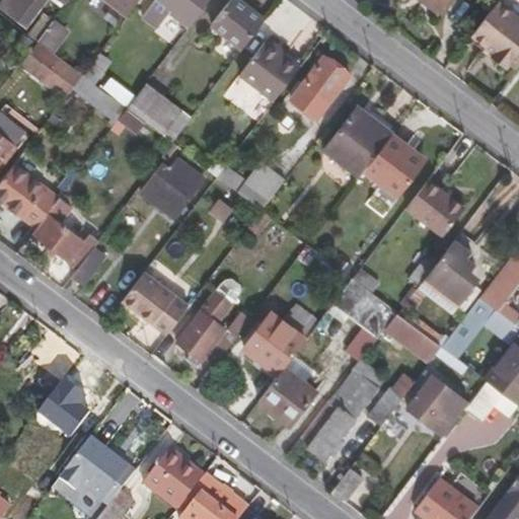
[(6,0),(0,8),(0,9),(24,28),(45,0),(56,0),(65,6),(69,0),(6,0)]
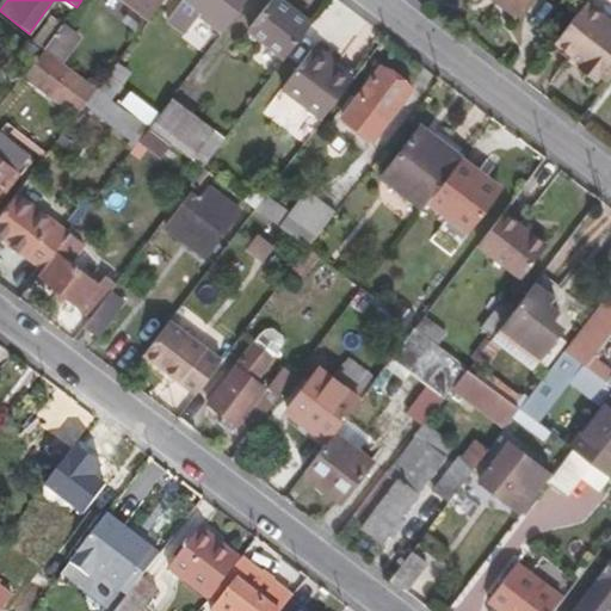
[(129,0),(150,17),(162,0),(129,0)]
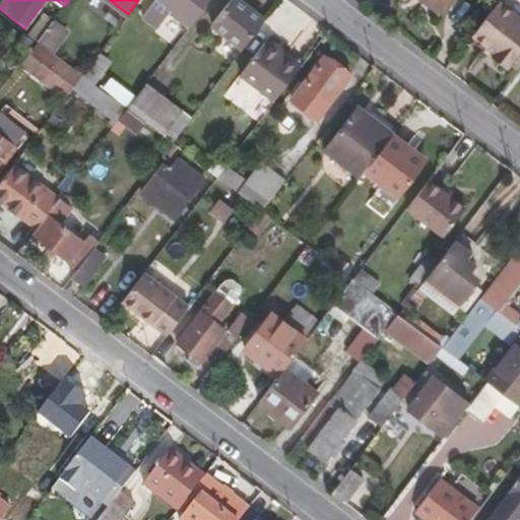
[(188,29),(209,0),(152,0),(151,1),(188,29)]
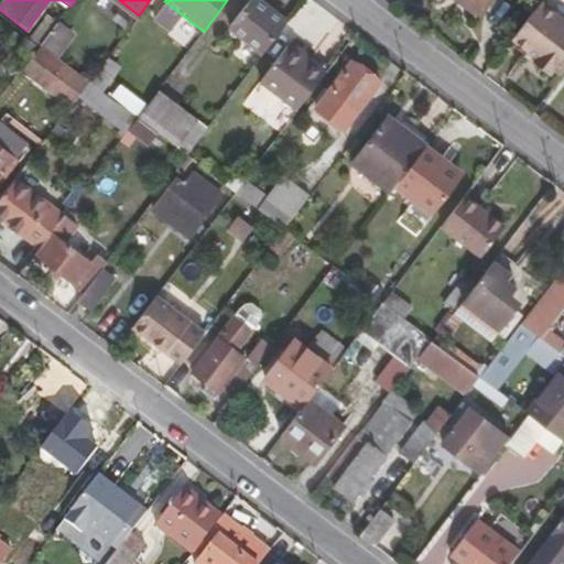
[(261,55),(285,23),(253,0),(250,0),(227,29),(261,55)]
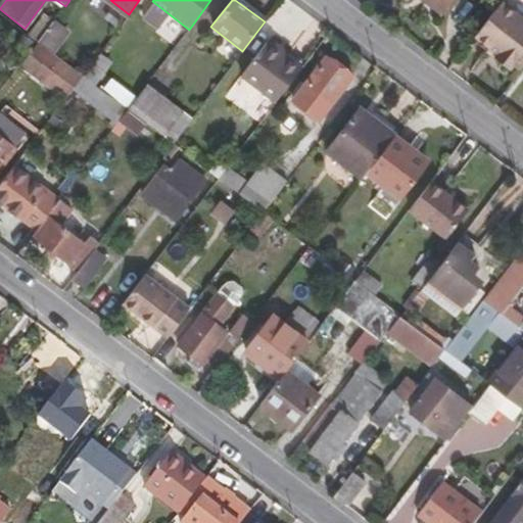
[(440,14),(450,0),(426,0),(425,2),(440,14)]
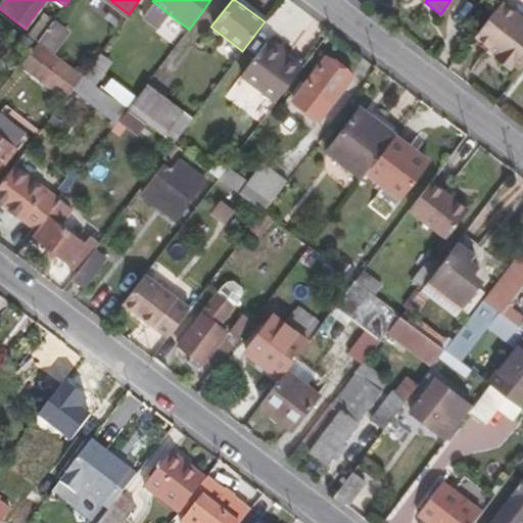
[(494,57),(509,69),(512,65),(522,50),(522,17),(503,3),(476,37),(489,46),(497,52),(494,57)]
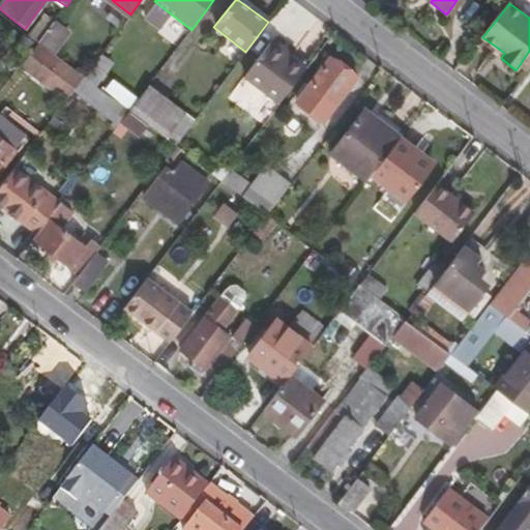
[(289,58),(292,53),(273,38),(270,43),(289,58)]
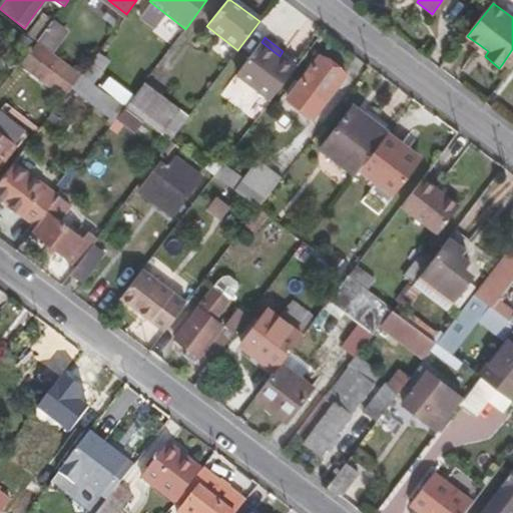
[(60,101),(80,75),(36,42),(25,56),(43,69),(39,73),(52,82),(45,91),(60,101)]
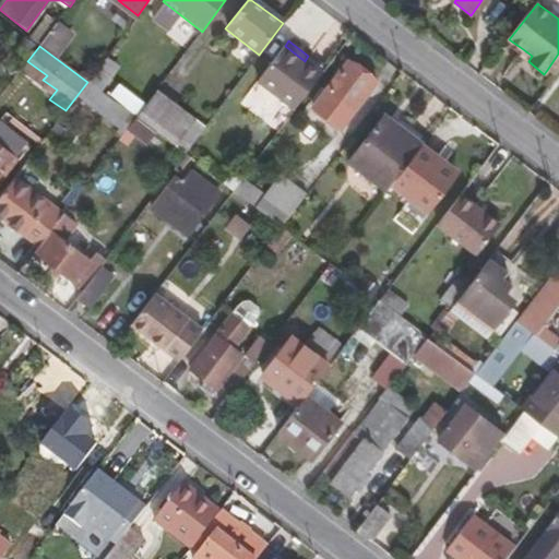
[(322,74),(305,61),(285,46),(257,82),(294,110),(322,74)]
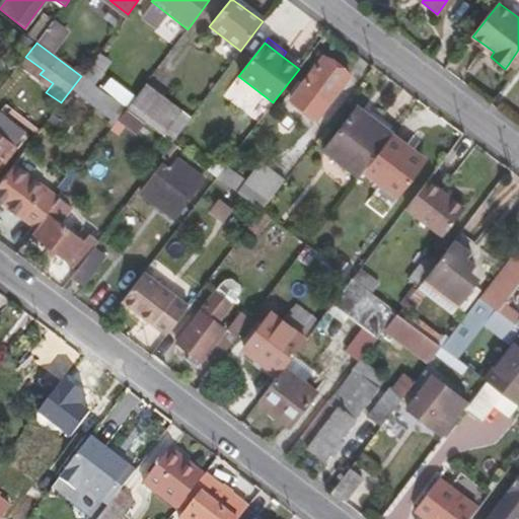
[(486,46),(482,51),(491,57),(494,52),(486,46)]
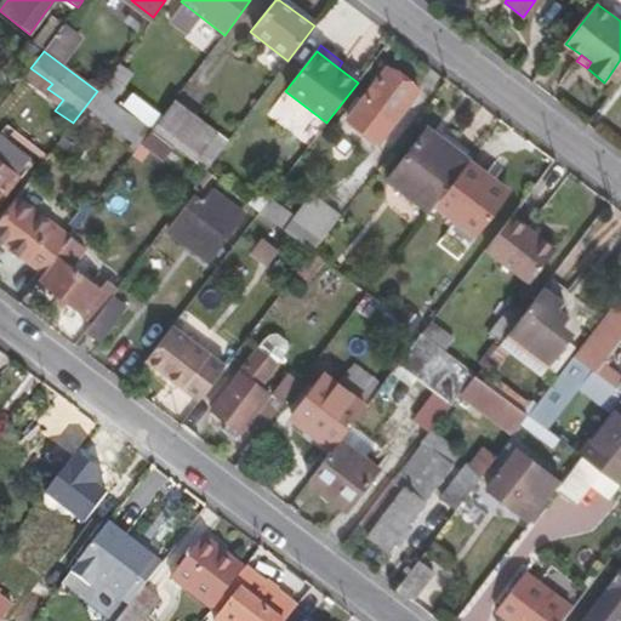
[(619,85),(620,81),(620,60),(608,78),(619,85)]
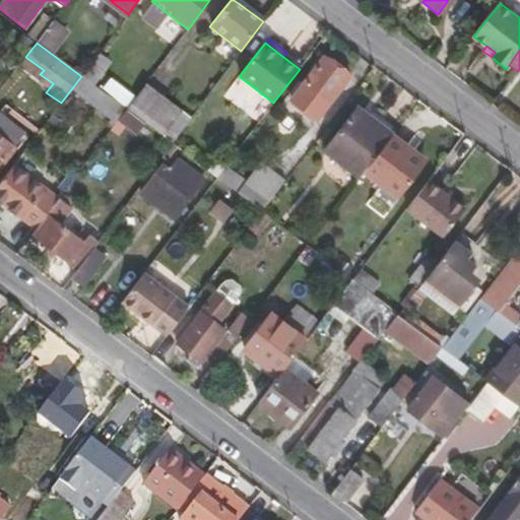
[(318,120),(349,78),(323,58),(290,100),(318,120)]
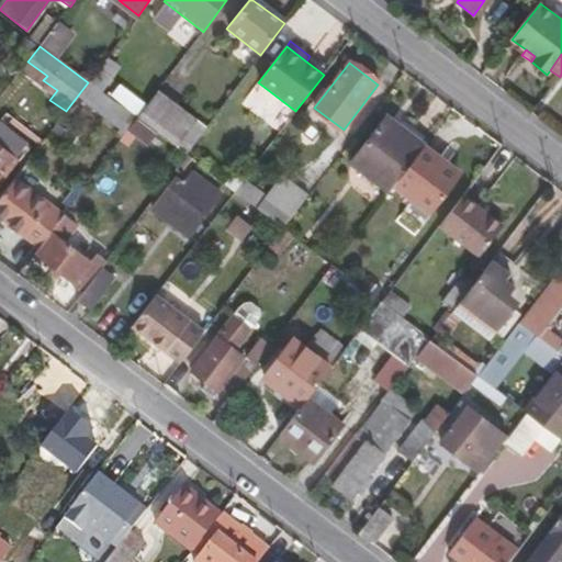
[(206,127),(158,91),(136,120),(153,132),(184,156),(206,127)]
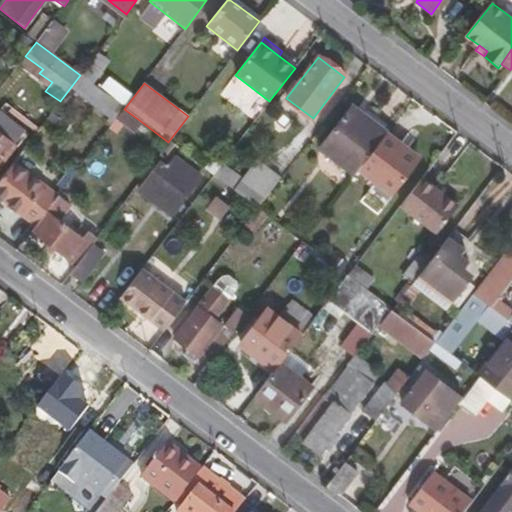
[(386,134),(390,128),(362,106),(358,112),(386,134)]
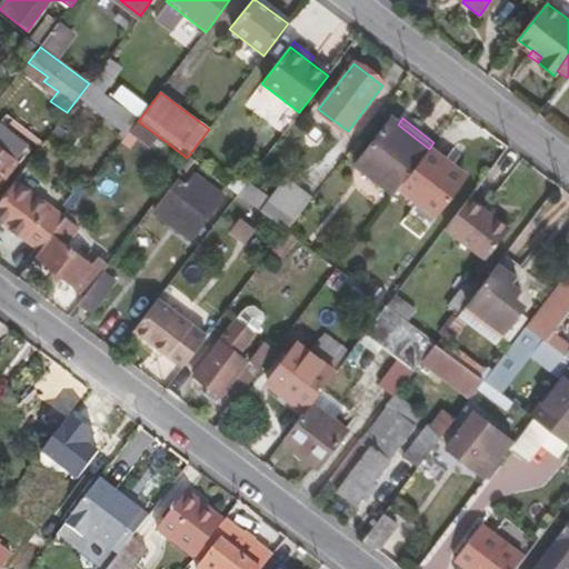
[(353,169),(391,198),(396,191),(429,149),(398,125),(391,120),(353,169)]
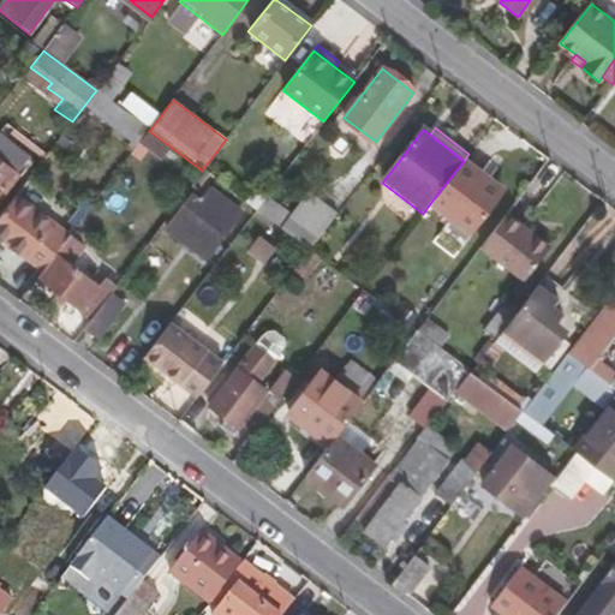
[(139,143),(157,157),(167,144),(149,131),(139,143)]
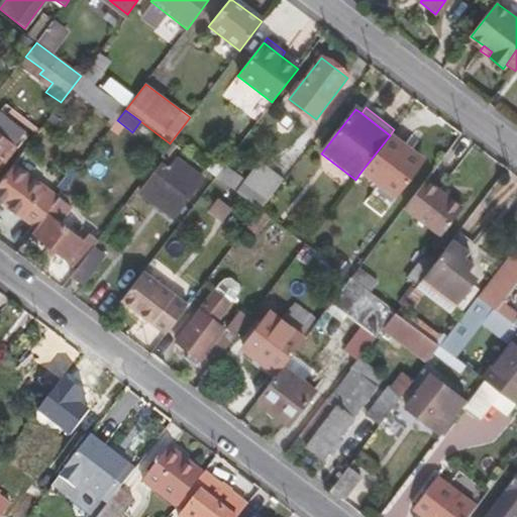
[(2,130),(4,128),(0,124),(0,164),(13,147),(11,145),(15,139),(2,130)]
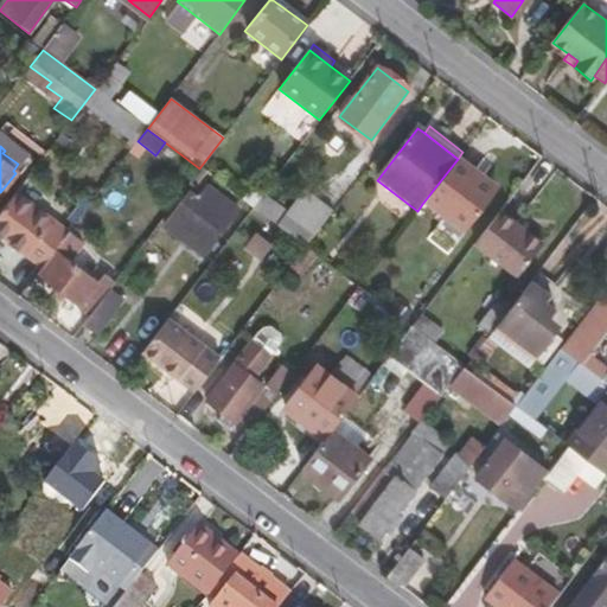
[(474,172),(458,159),(422,204),(464,235),(494,195),(471,177),(474,172)]
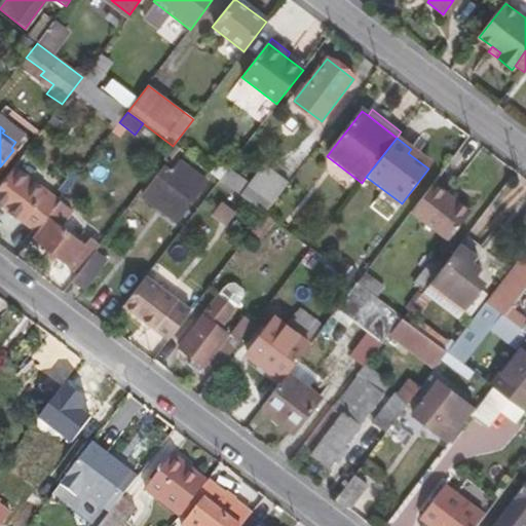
[(185,210),(204,184),(178,163),(171,174),(162,167),(150,184),(185,210)]
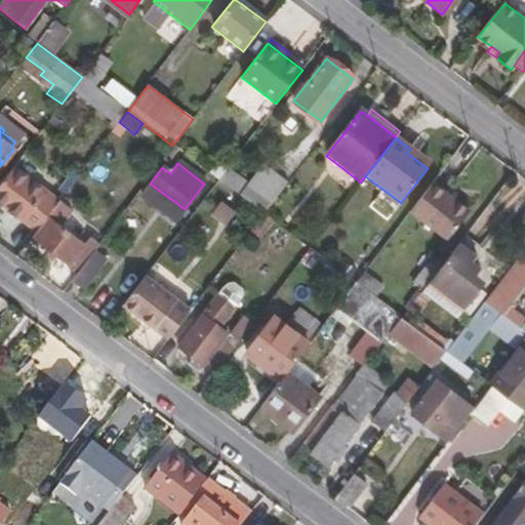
[(0,185),(0,202),(36,231),(46,218),(58,202),(61,199),(15,165),(0,185)]
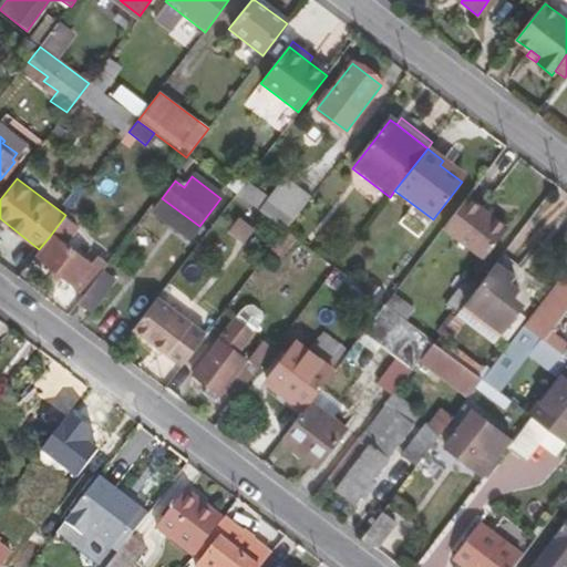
[(286,232),(311,199),(284,178),(268,198),(247,182),(236,194),(286,232)]
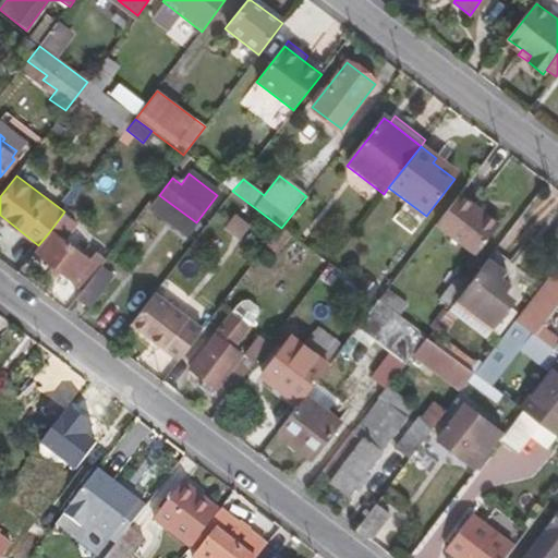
[(473,255),(497,225),(459,196),(436,227),(473,255)]
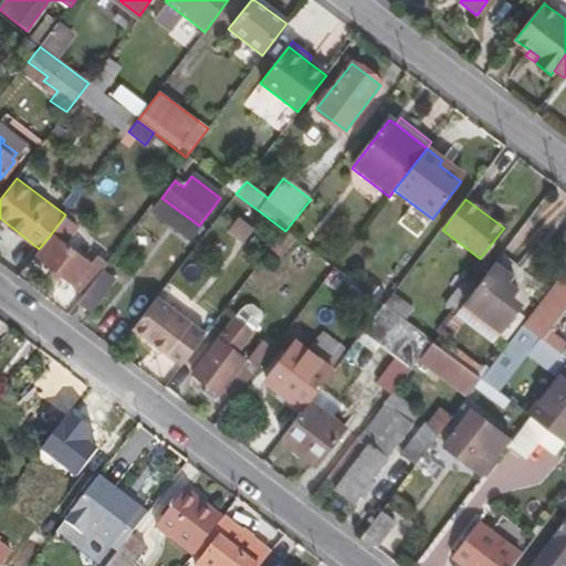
[(244,247),(257,232),(238,217),(226,232),(244,247)]
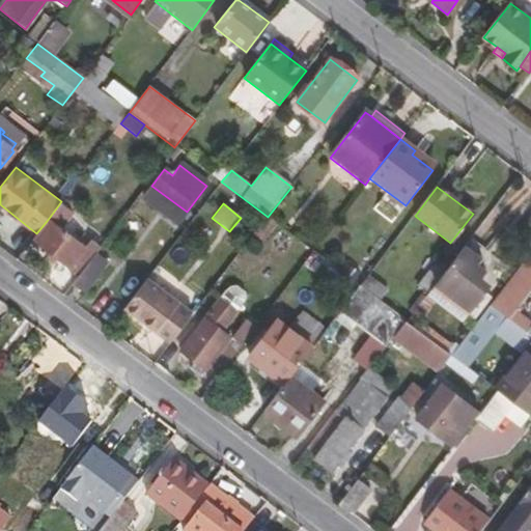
[(68,268),(66,271),(76,279),(88,263),(100,249),(88,242),(83,248),(59,230),(71,214),(59,204),(47,221),(48,223),(35,241),(68,268)]
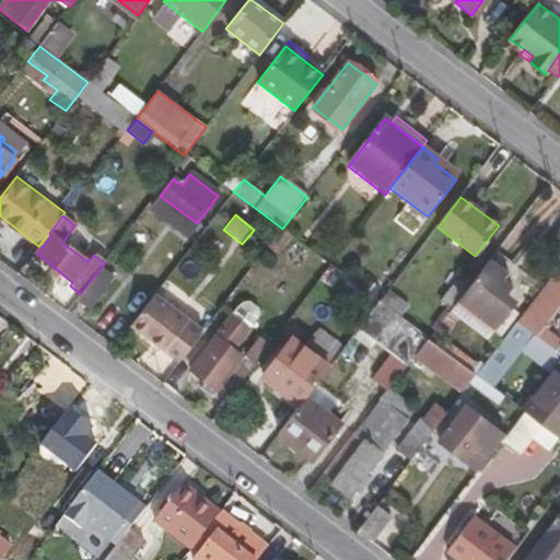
[(504,276),(489,264),(475,281),(459,301),(497,329),(512,308),(501,300),(509,289),(500,281),(504,276)]
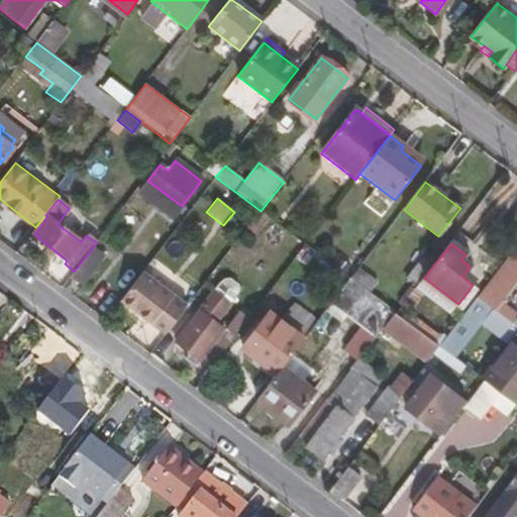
[(479,296),(497,310),(516,284),(516,252),(513,250),(496,274),(479,296)]
